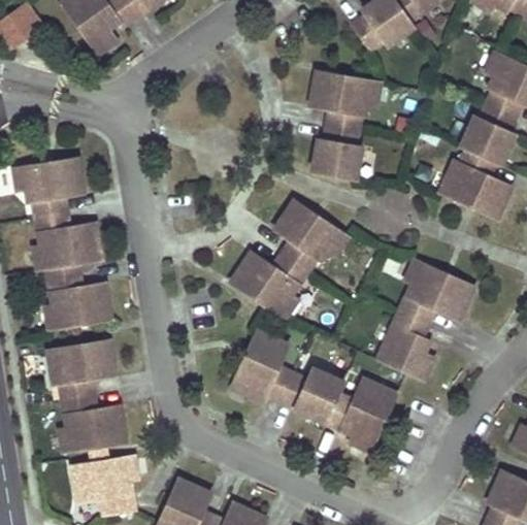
[(65,0),(60,4),(74,24),(81,19),(88,27),(79,32),(96,57),(117,42),(109,31),(120,24),(123,28),(164,0),(104,0),(103,1),(102,0),(65,0)]
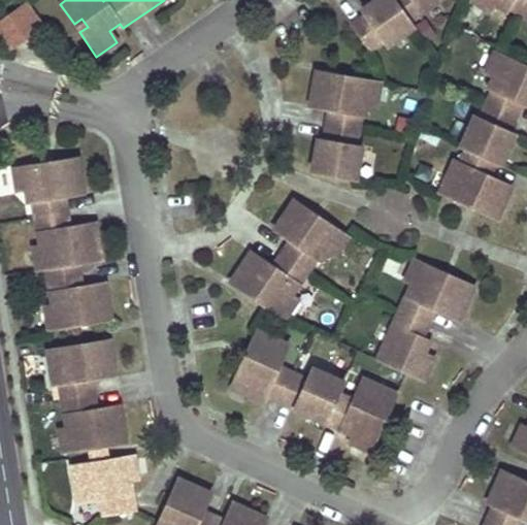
[(379,0),(381,3),(365,13),(352,23),(368,48),(384,37),(388,43),(415,25),(412,20),(439,0),(379,0)]
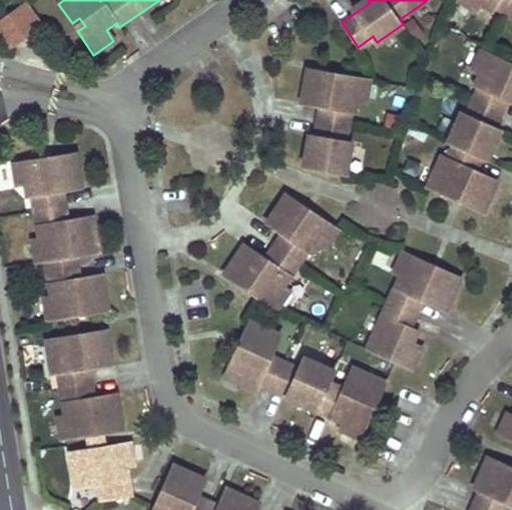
[(370,3),(368,0),(360,0),(351,7),(355,13),(370,3)]
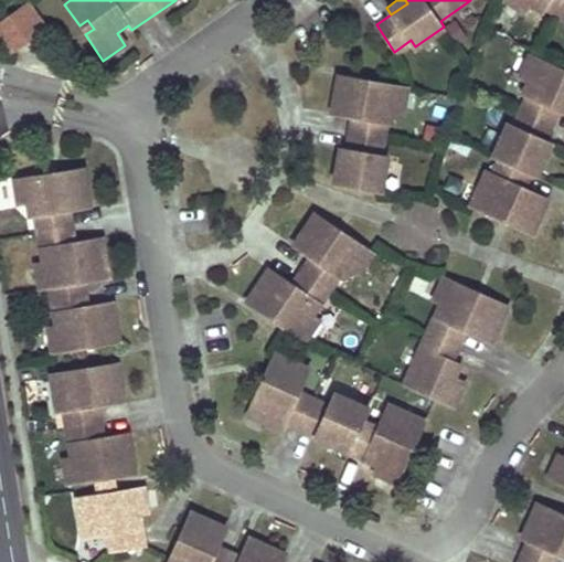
[(511,0),(524,8),(528,1),(544,10),(546,4),(563,14),(563,0),(511,0)]
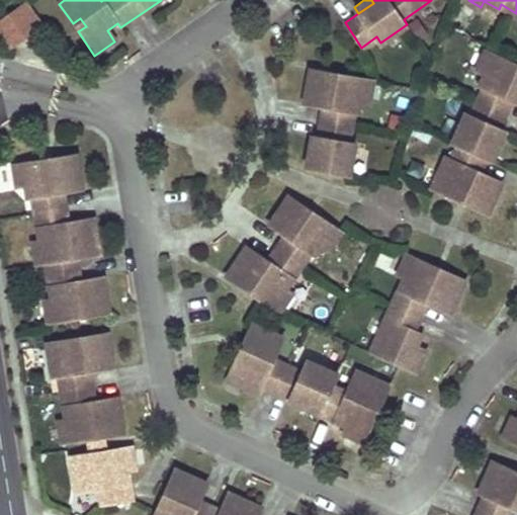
[(21,2),(5,13),(13,25),(29,12),(21,2)]
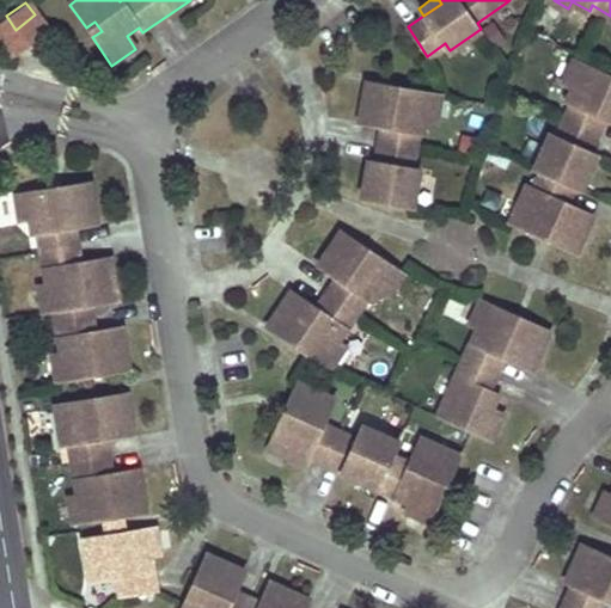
[(95,22),(86,28),(92,37),(102,31),(95,22)]
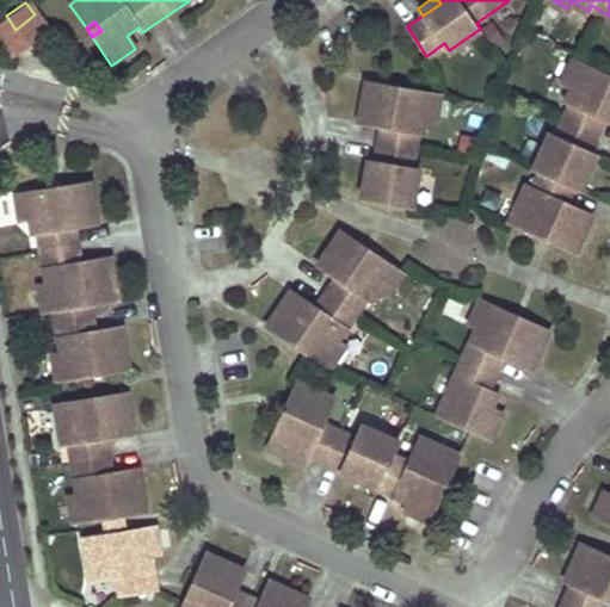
[(609,75),(568,57),(560,80),(571,85),(564,99),(568,100),(554,136),(590,152),(604,118),(609,119),(609,75)]
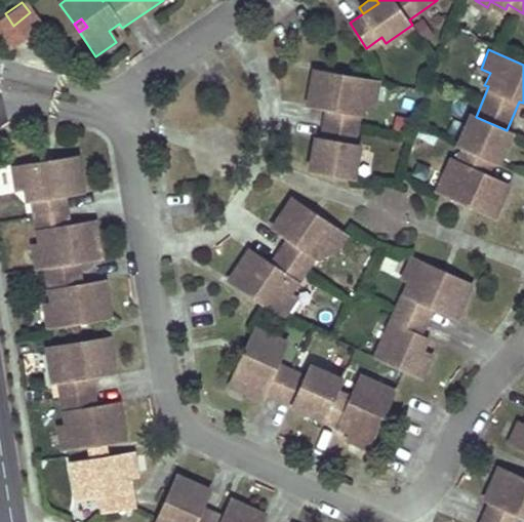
[(376,79),(314,72),(310,103),(327,105),(324,135),(321,157),(311,156),(309,169),(356,175),(360,144),(353,143),(357,109),(366,110),(367,101),(373,101),(376,79)]
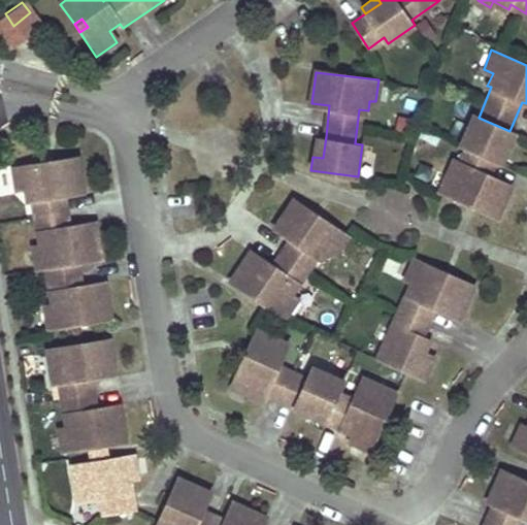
[(508,149),(503,145),(509,131),(479,118),(472,115),(461,141),(466,143),(459,161),(453,157),(438,189),(498,216),(513,184),(491,174),(497,160),(503,162),(508,149)]
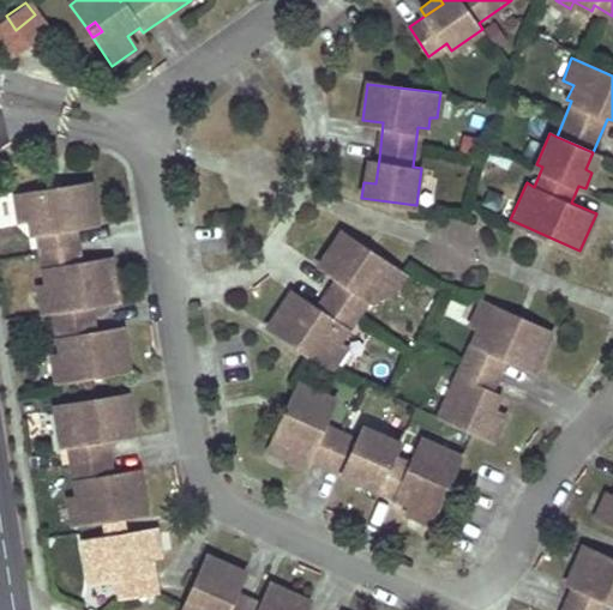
[(592,173),(600,155),(593,152),(586,169),(592,173)]
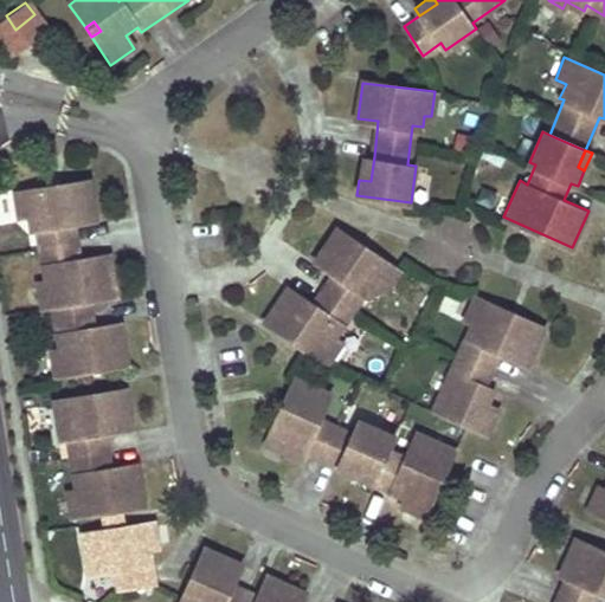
[(374,156),(362,156),(359,180),(371,181),(374,156)]
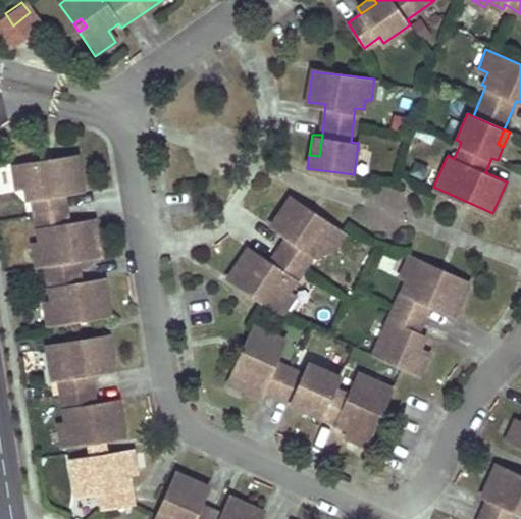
[(38,228),(71,222),(65,193),(84,189),(76,153),(54,158),(56,167),(48,169),(46,160),(14,166),(18,186),(25,185),(29,200),(33,199),(38,228)]
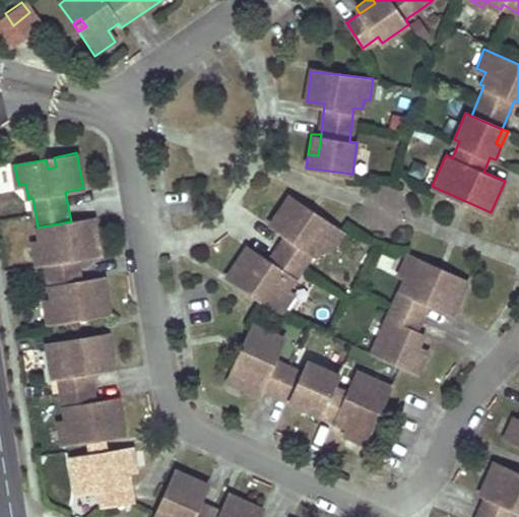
[(56,167),(54,157),(46,159),(48,169),(56,167)]
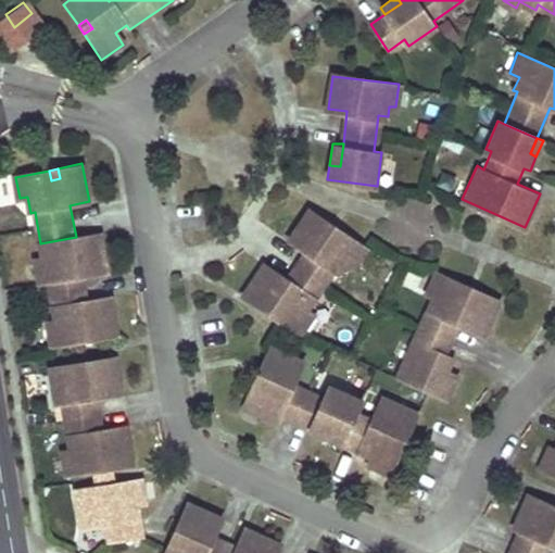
[(366,247),(311,209),(289,240),(307,252),(289,279),(265,264),(244,294),(302,335),(315,316),(305,310),(300,305),(310,292),(314,296),(332,269),(337,272),(344,261),(353,267),(366,247)]
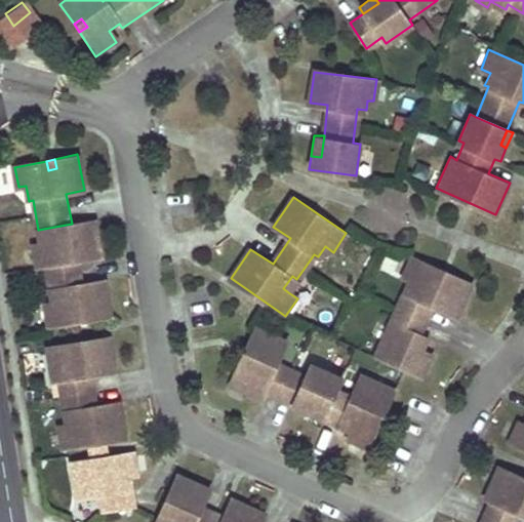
[(104,256),(96,219),(72,224),(38,230),(41,241),(34,243),(39,270),(48,268),(81,262),(104,256)]
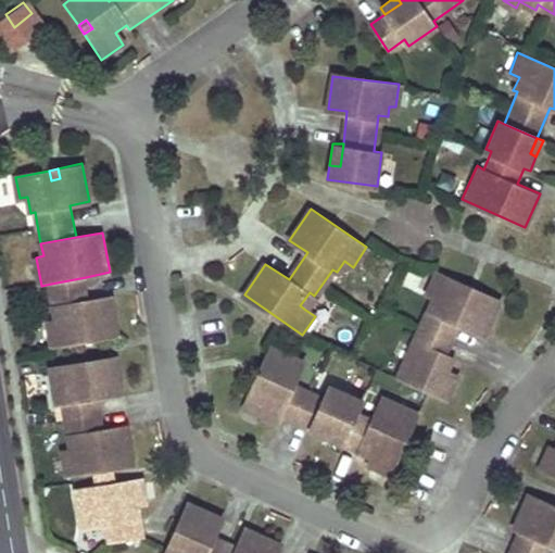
[(398,378),(446,401),(458,376),(449,372),(441,367),(446,355),(459,325),(484,336),(501,301),(480,291),(476,299),(466,293),(469,287),(439,273),(430,292),(437,296),(444,299),(438,313),(430,309),(398,378)]
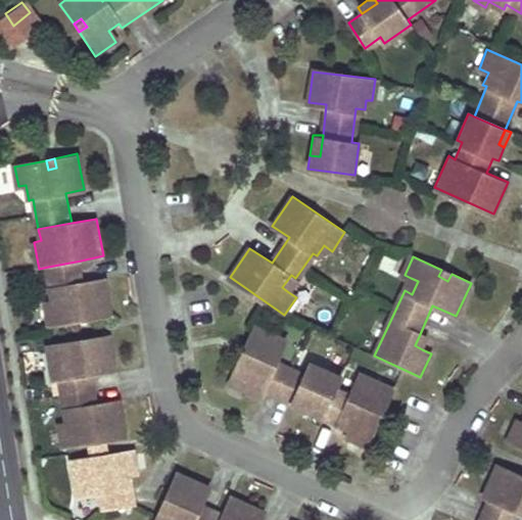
[(81,261),(48,267),(51,287),(85,282),(81,261)]
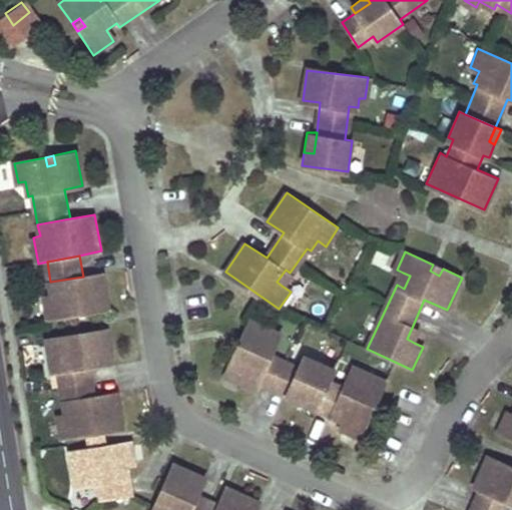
[(439,276),(443,269),(433,265),(430,271),(439,276)]
